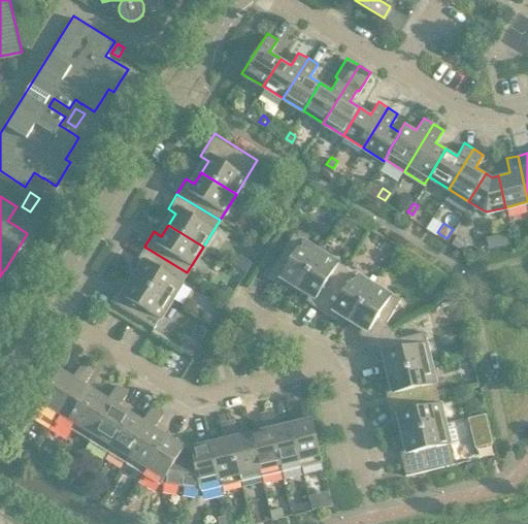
[(506,231),(495,234),(498,246),(508,242),(506,231)]
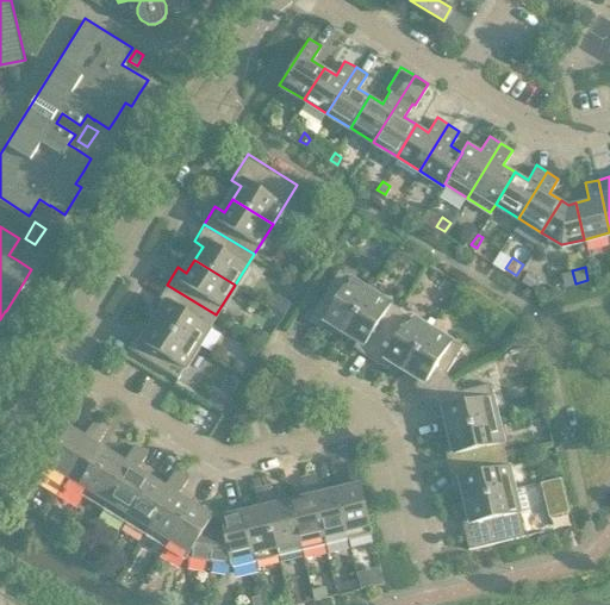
[(331,319),(346,328),(371,287),(338,268),(309,317),(327,328),(331,319)]
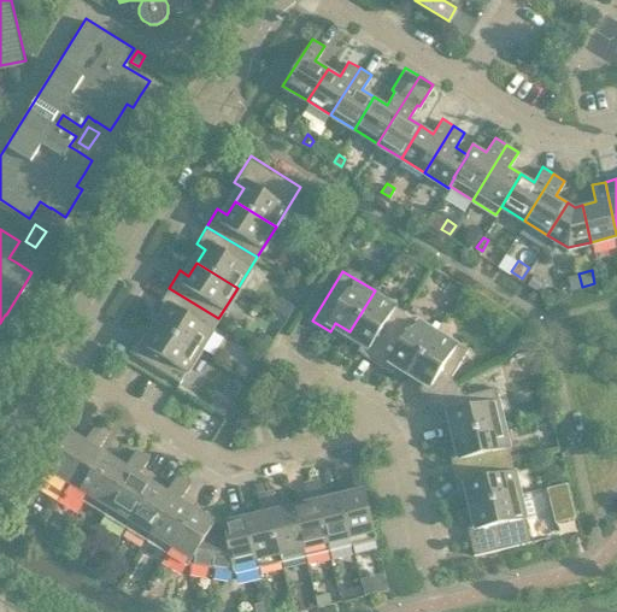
[(534,271),(528,282),(540,290),(547,280),(534,271)]
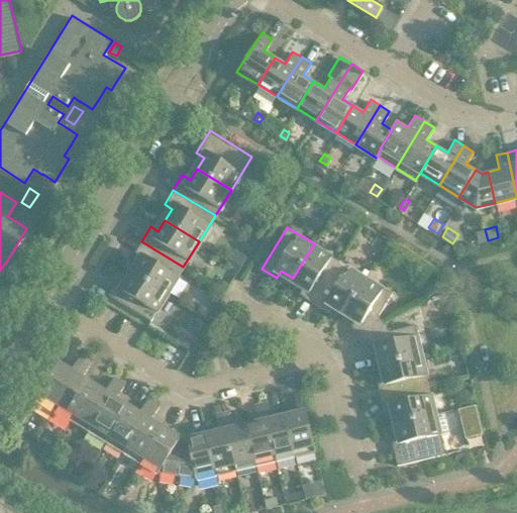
[(168,293),(183,267),(141,241),(132,255),(139,261),(133,272),(168,293)]
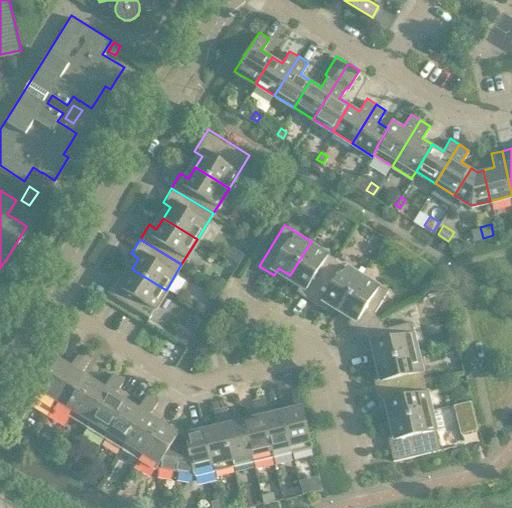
[(336,257),(311,241),(290,275),(301,282),(296,289),(310,298),(336,257)]
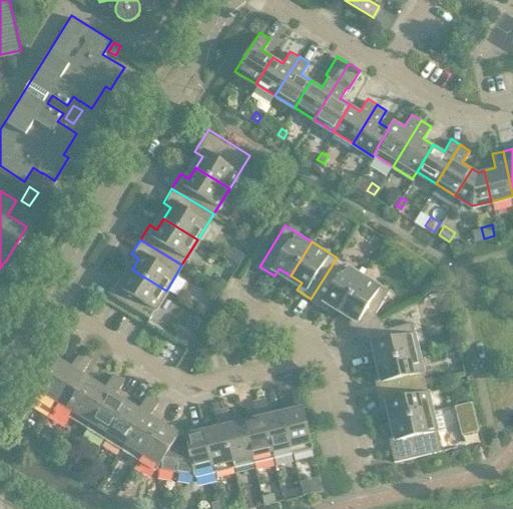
[(233,245),(226,257),(237,264),(244,252),(233,245)]
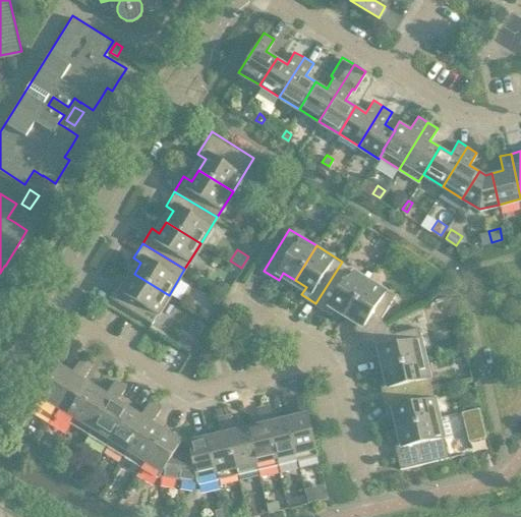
[(368,278),(342,262),(315,303),(331,312),(335,305),(347,312),(368,278)]
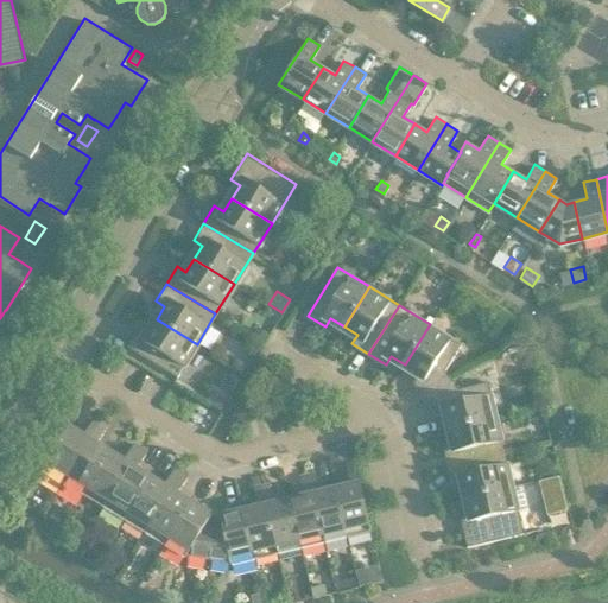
[(177,375),(197,344),(157,319),(149,332),(139,327),(128,344),(177,375)]
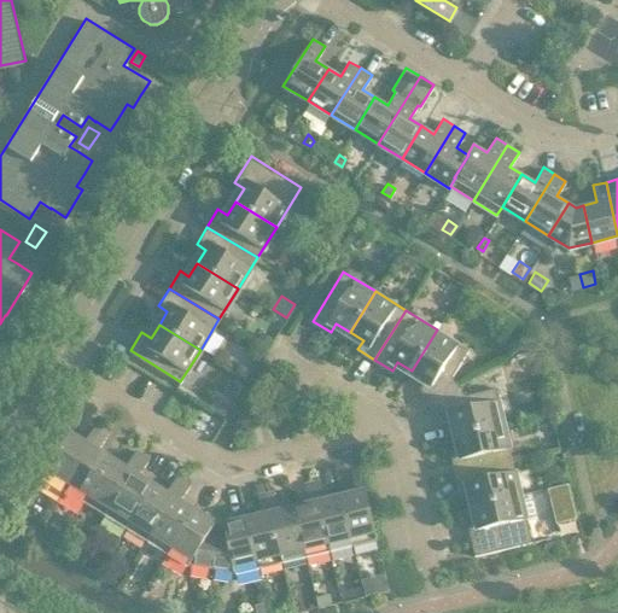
[(468,349),(437,330),(412,371),(425,379),(419,387),(431,404),(459,384),(453,374),(468,349)]
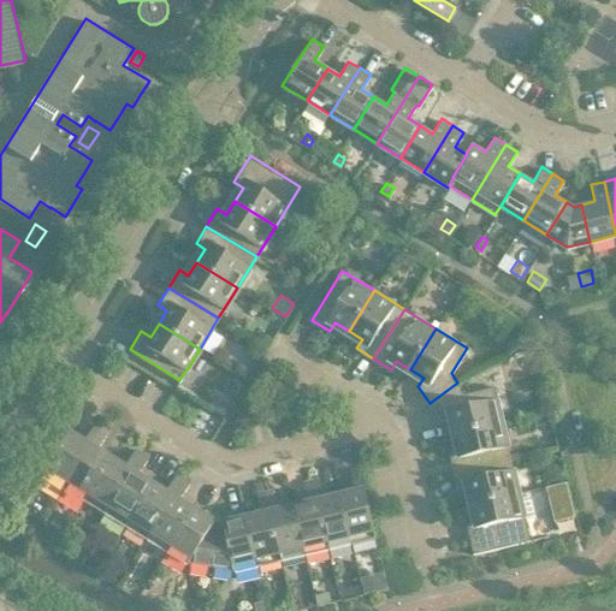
[(261,330),(258,336),(267,342),(271,336),(261,330)]
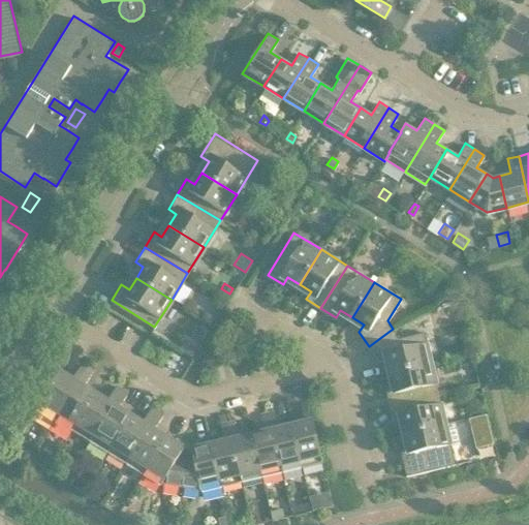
[(206,310),(201,317),(210,322),(214,315),(206,310)]
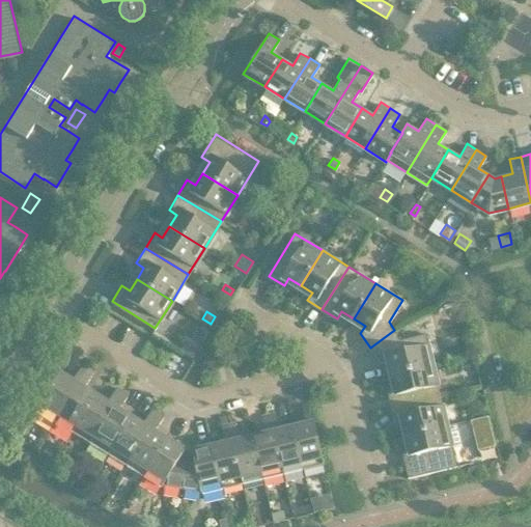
[(400,338),(394,330),(370,348),(381,361),(390,359),(393,372),(434,363),(425,332),(400,338)]
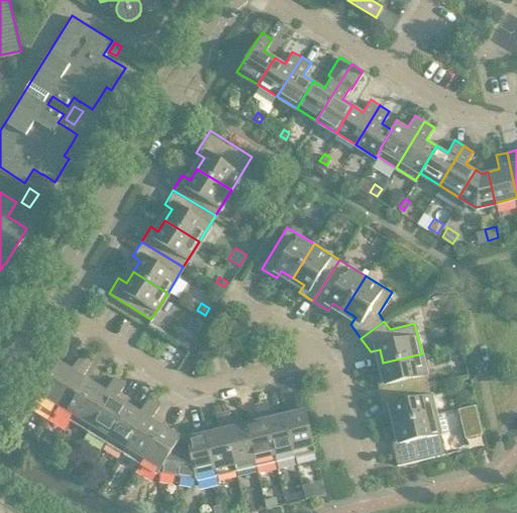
[(55,407),(85,357),(80,353),(71,368),(59,361),(36,396),(55,407)]
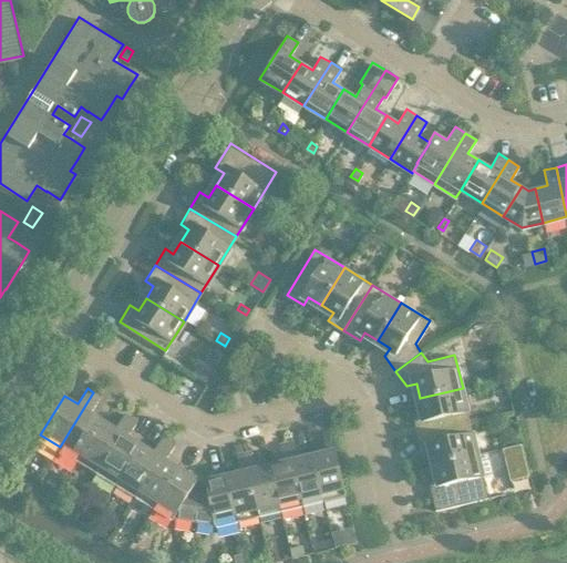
[(413,415),(418,432),(470,420),(463,388),(420,398),(423,412),(413,415)]
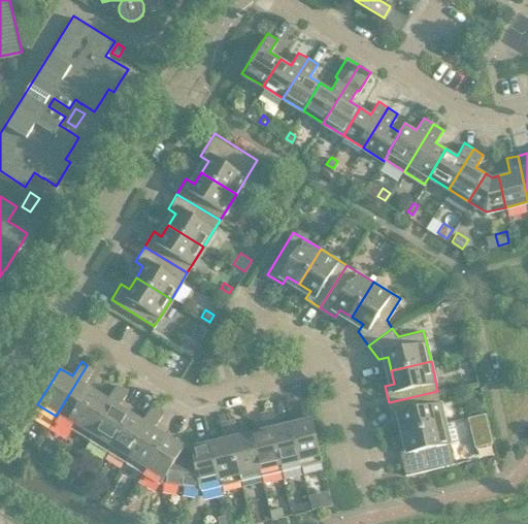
[(87,365),(56,416),(73,427),(96,390),(85,383),(93,368),(87,365)]
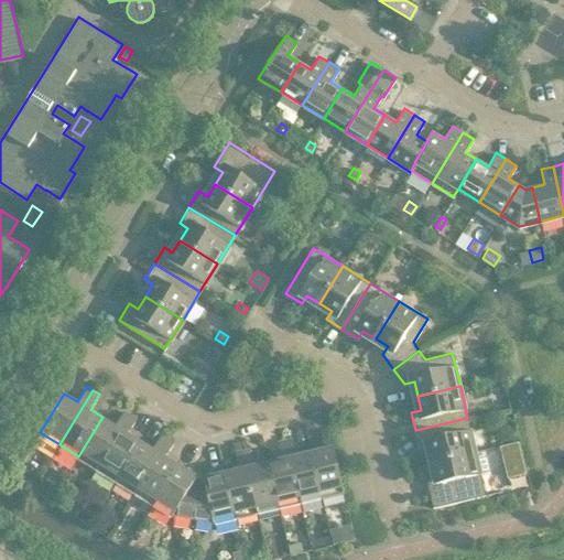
[(102,417),(78,456),(97,467),(130,413),(125,410),(115,424),(102,417)]
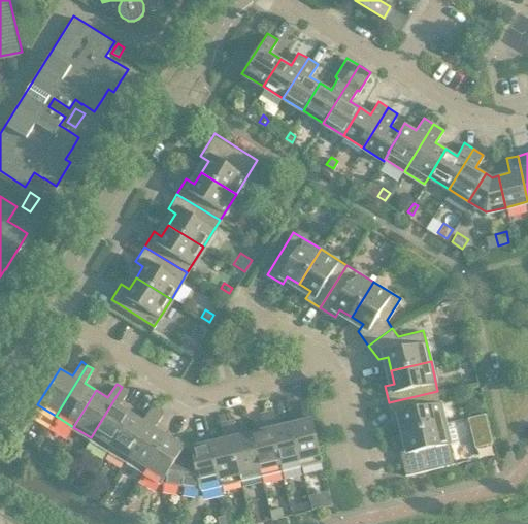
[(122,387),(91,437),(108,449),(131,412),(119,404),(128,390),(122,387)]
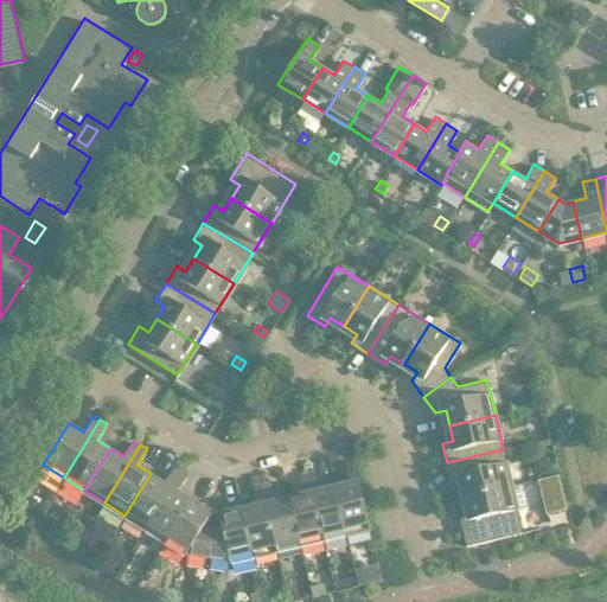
[(511,484),(503,449),(447,462),(452,482),(461,480),(465,494),(511,484)]
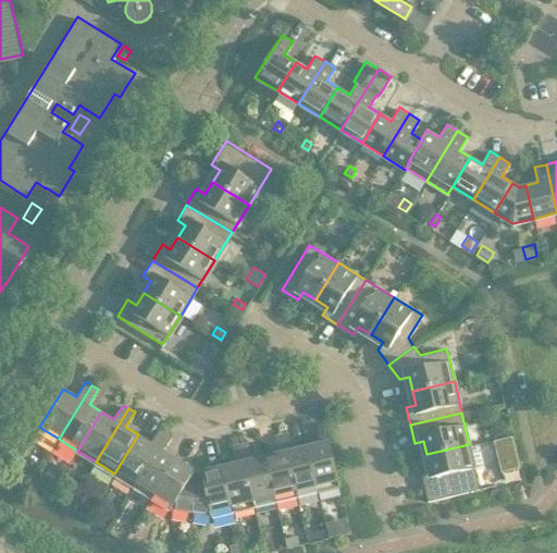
[(307,445),(318,490),(339,484),(325,422),(317,425),(321,442),(307,445)]
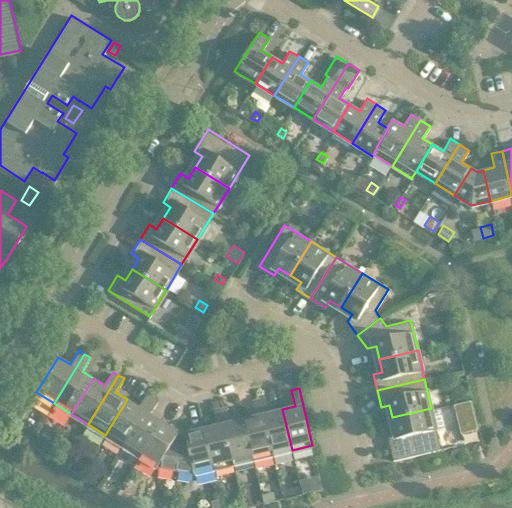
[(127,399),(105,435),(122,445),(152,396),(147,393),(138,406),(127,399)]
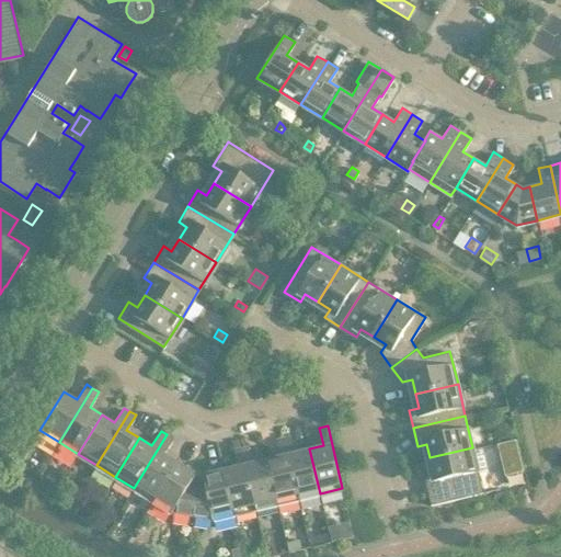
[(167,434),(134,488),(152,500),(176,461),(163,453),(173,438),(167,434)]
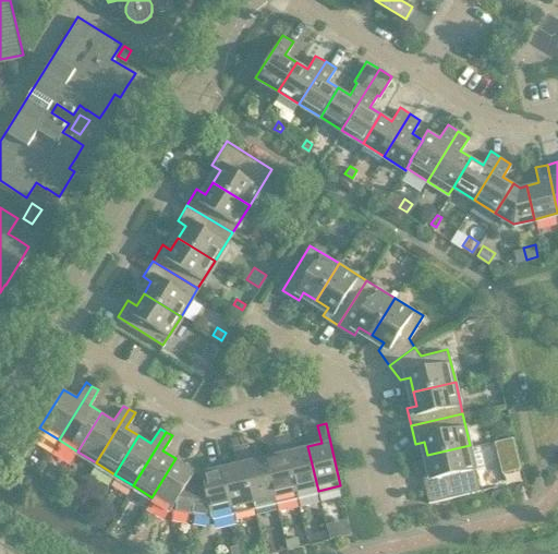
[(282,434),(296,495),(318,491),(307,446),(293,449),(289,432),(282,434)]
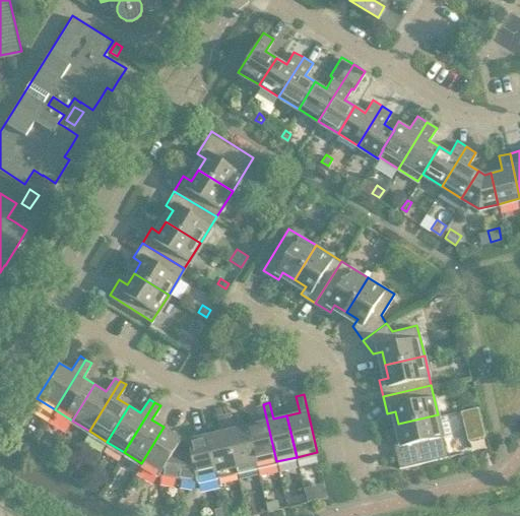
[(247,425),(257,466),(276,461),(263,404),(256,405),(260,422),(247,425)]
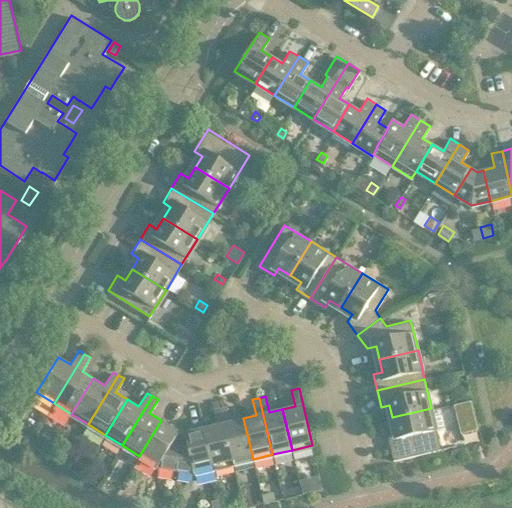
[(220,407),(233,464),(253,459),(243,418),(230,421),(226,405),(220,407)]
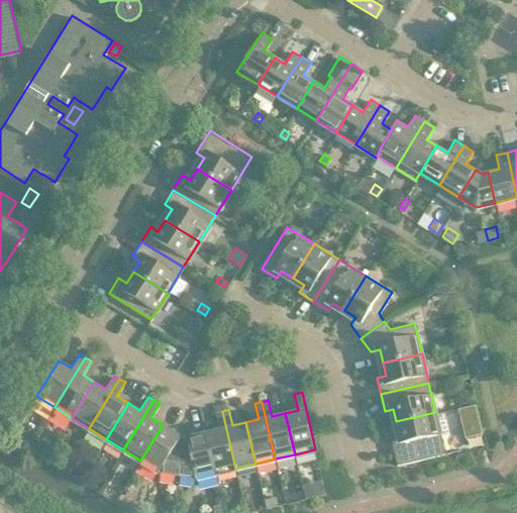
[(206,431),(216,473),(235,469),(222,411),(216,412),(219,428),(206,431)]
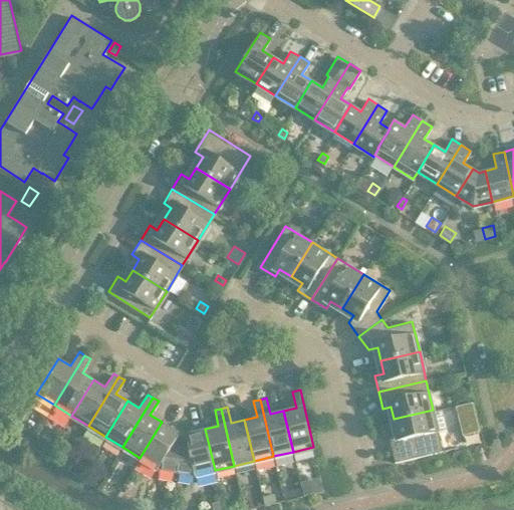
[(434,414),(433,410),(394,419),(397,432),(389,434),(395,461),(443,450),(438,430),(446,428),(442,412),(434,414)]
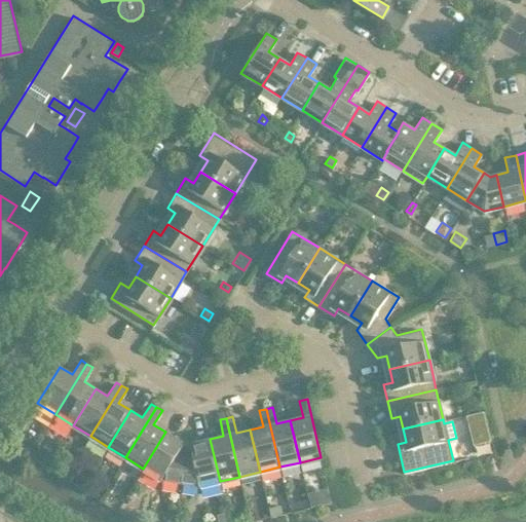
[(476,434),(478,442),(487,439),(485,431),(476,434)]
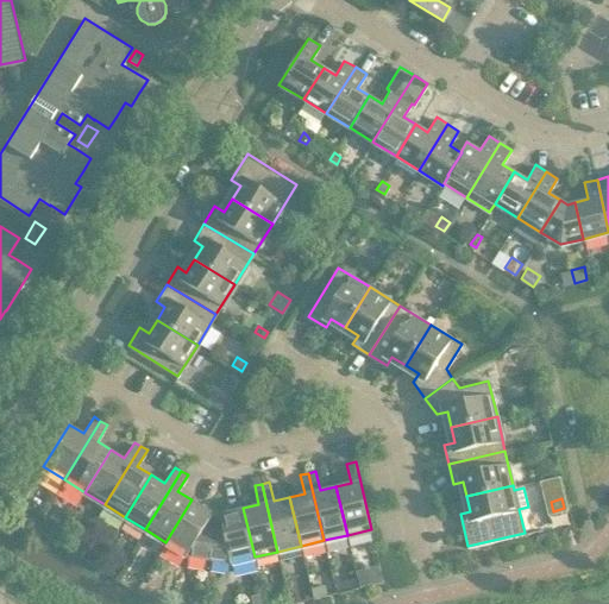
[(192,499),(165,542),(187,555),(187,554),(208,558),(213,529),(203,528),(213,513),(192,499)]
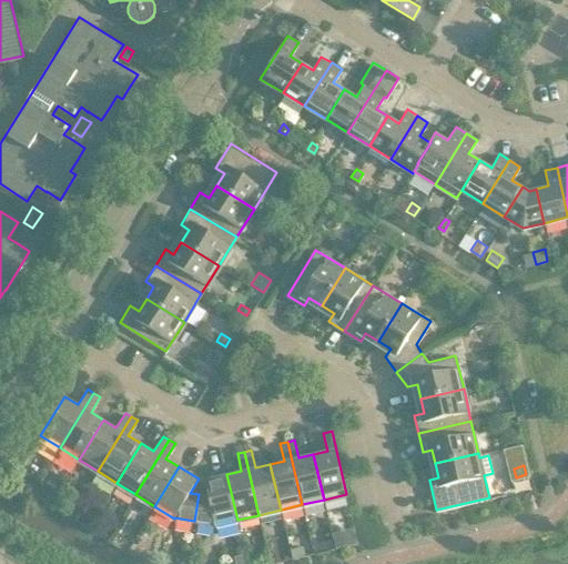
[(199,494),(194,521),(214,524),(215,525),(237,520),(226,474),(204,480),(208,495),(199,494)]
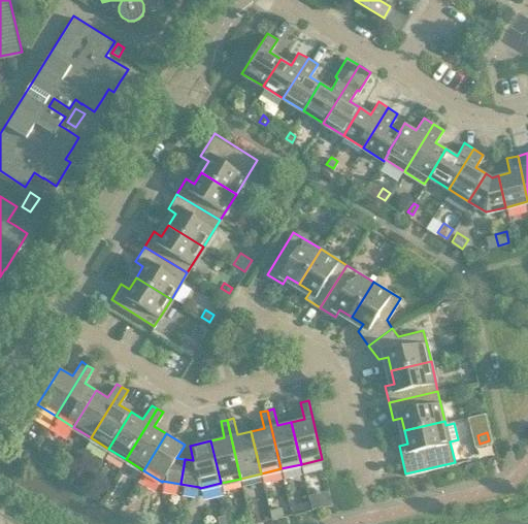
[(330,487),(311,492),(315,504),(333,500),(330,487)]
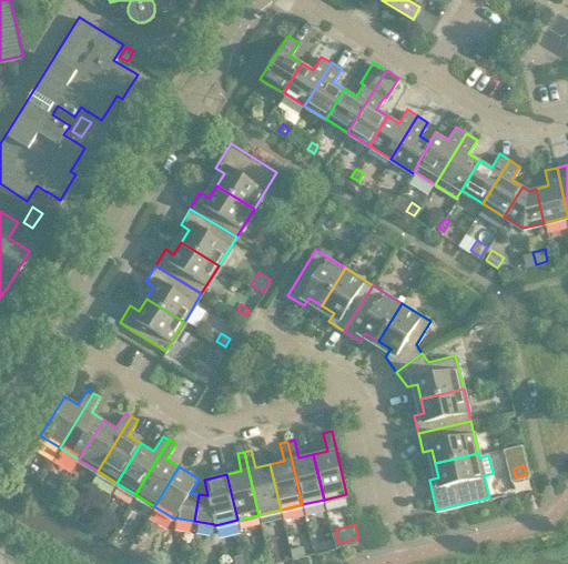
[(16,563),(7,559),(6,552),(0,553),(0,563),(16,563)]
